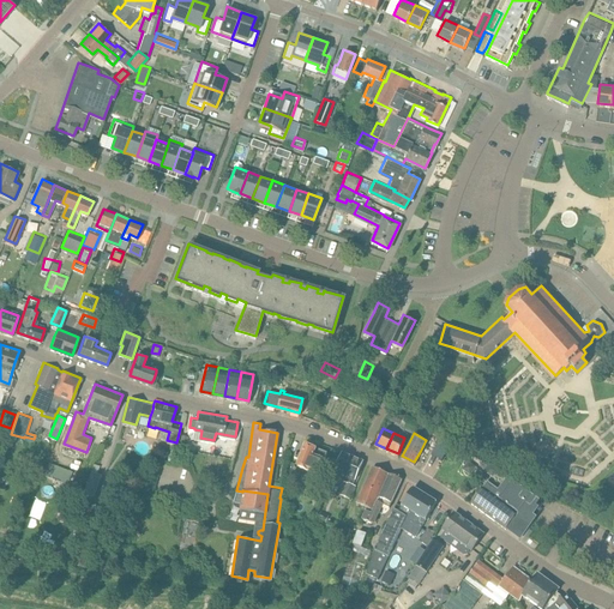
[(304,448),(300,457),(299,459),(300,459),(298,463),(308,466),(319,471),(321,464),(324,465),(326,457),(325,457),(327,450),(315,445),(314,441),(311,439),(306,441),(305,446),(304,446),(304,448)]
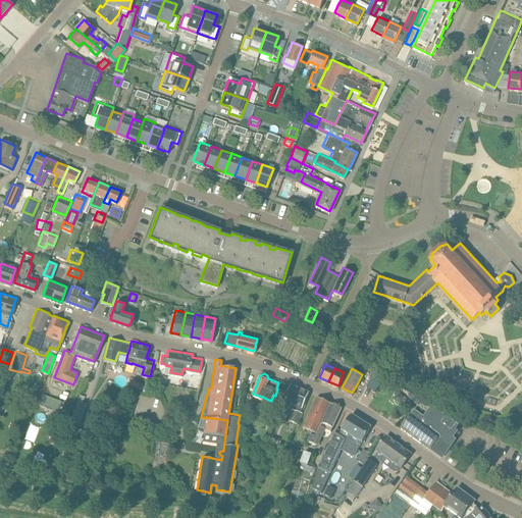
[(292,382),(288,392),(284,398),(294,402),(292,407),(294,408),(290,418),(297,421),(302,411),(300,410),(308,390),(292,382)]
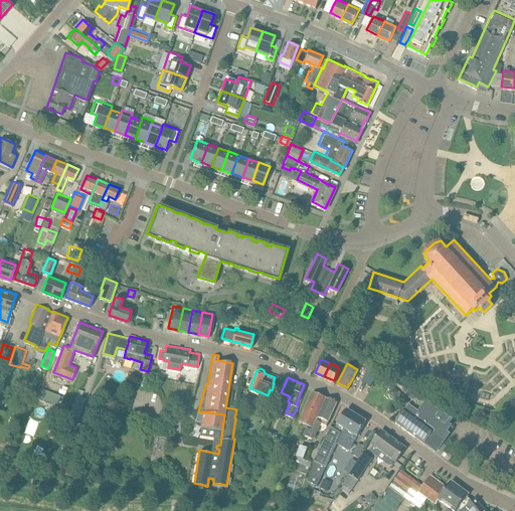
[(392,383),(387,390),(394,396),(399,388),(392,383)]
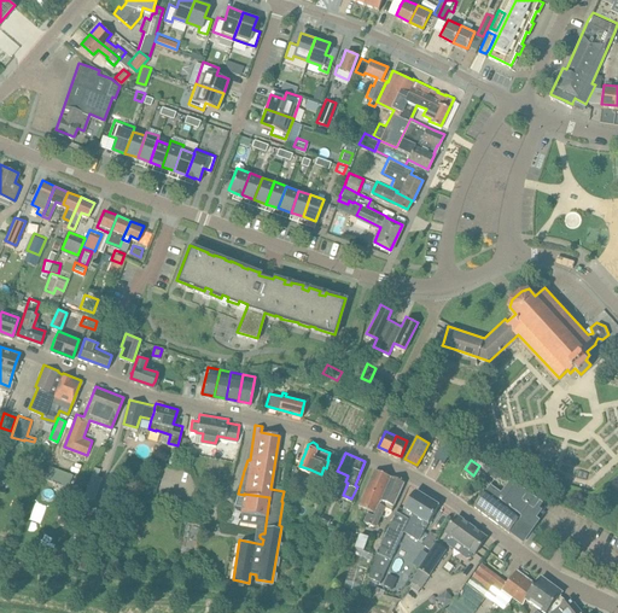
[(50,462),(41,486),(64,495),(73,472),(50,462)]
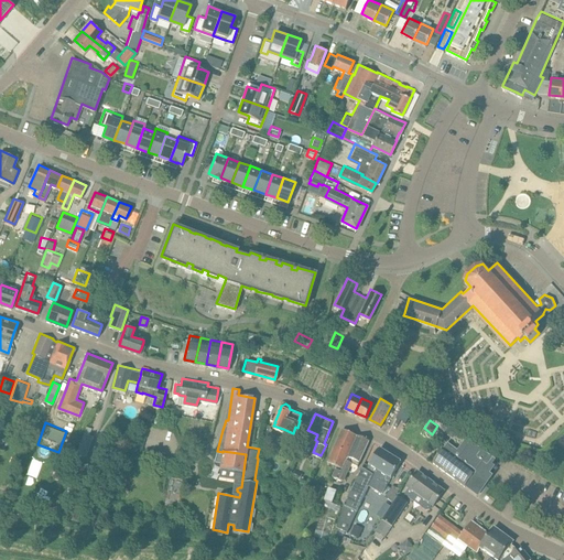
[(451,422),(445,430),(453,437),(459,429),(451,422)]
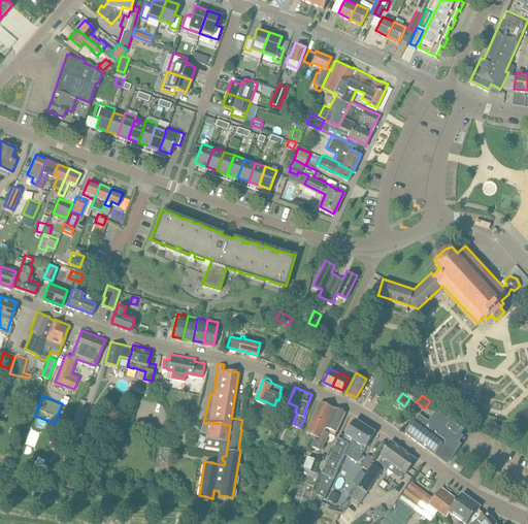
[(78,402),(71,422),(80,425),(88,405),(84,404),(86,398),(80,396),(78,402)]
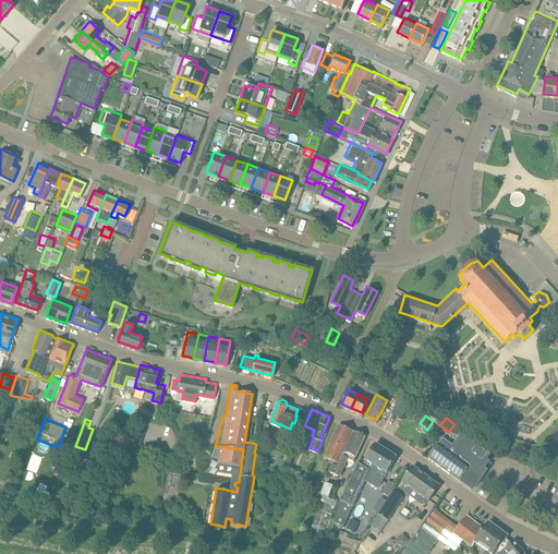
[(340,461),(354,428),(339,421),(335,431),(324,454),(340,461)]
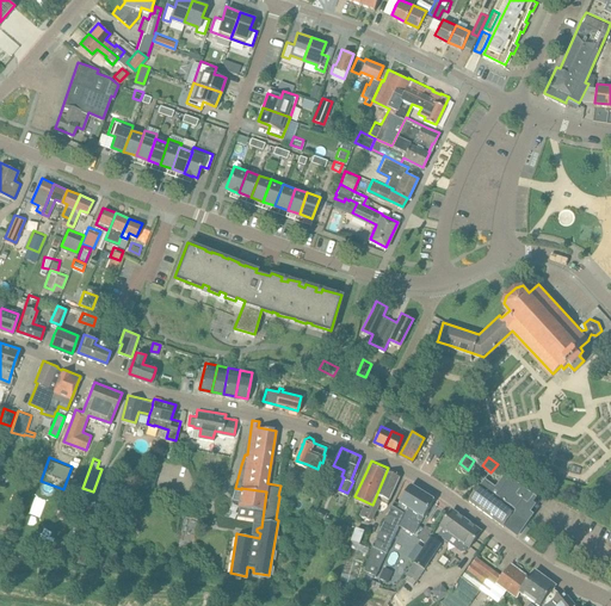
[(388,502),(400,475),(401,474),(388,468),(372,505),(370,507),(364,505),(360,513),(372,518),(375,512),(381,499),(388,502)]
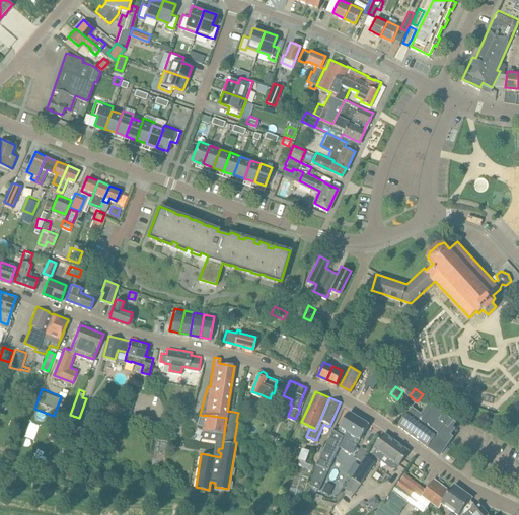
[(413,405),(404,415),(398,423),(428,445),(430,441),(439,448),(459,423),(451,417),(434,403),(429,400),(422,412),(413,405)]
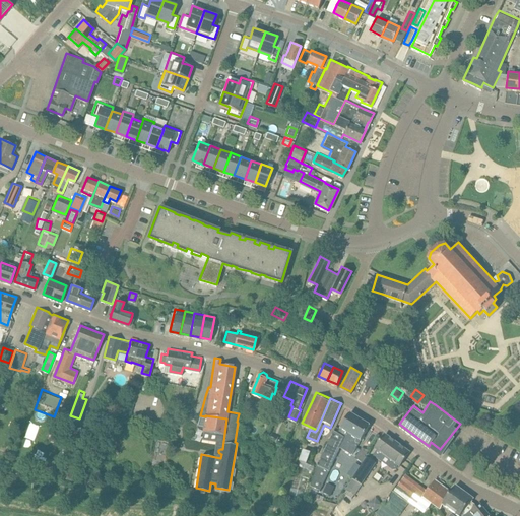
[(351,452),(355,445),(365,432),(370,423),(349,410),(340,426),(335,424),(331,433),(314,468),(315,469),(308,493),(323,498),(324,494),(316,492),(318,487),(320,489),(328,468),(340,444),(351,452)]
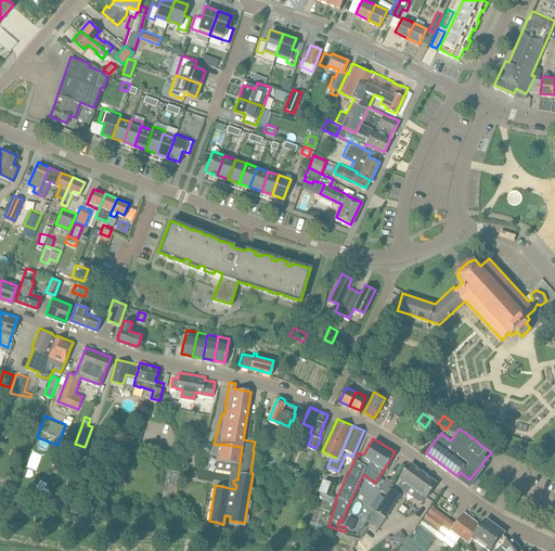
[(219,445),(214,444),(210,452),(217,455),(217,460),(240,463),(242,447),(219,444),(219,445)]
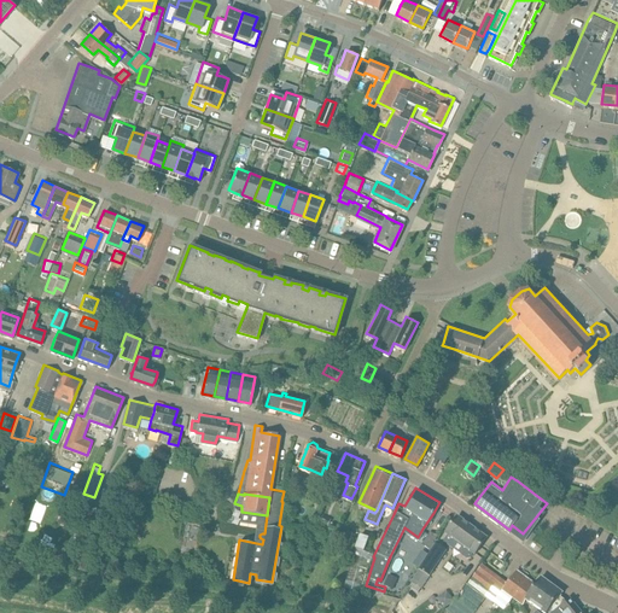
[(322,512),(319,519),(328,523),(331,515),(322,512)]
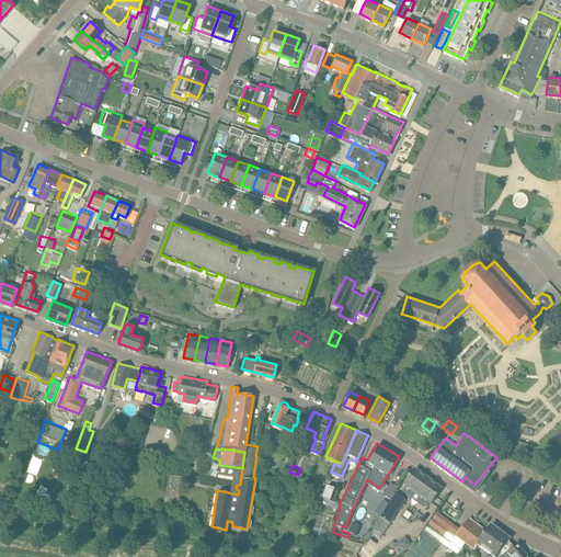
[(404,481),(407,482),(402,489),(413,497),(430,476),(415,465),(404,481)]
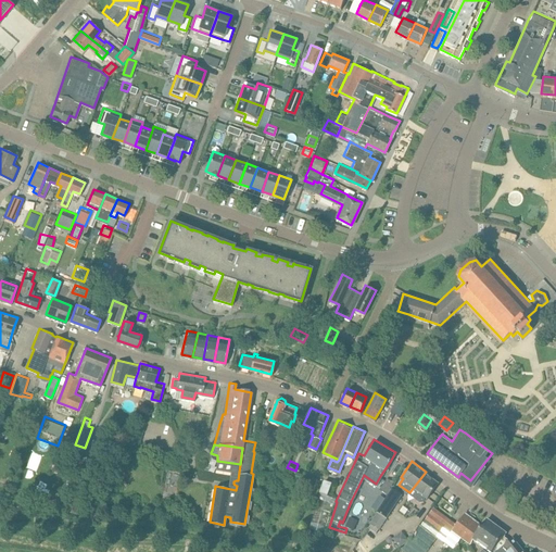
[(439,481),(426,472),(409,492),(413,494),(415,494),(416,497),(419,499),(424,498),(426,496),(427,497),(439,481)]
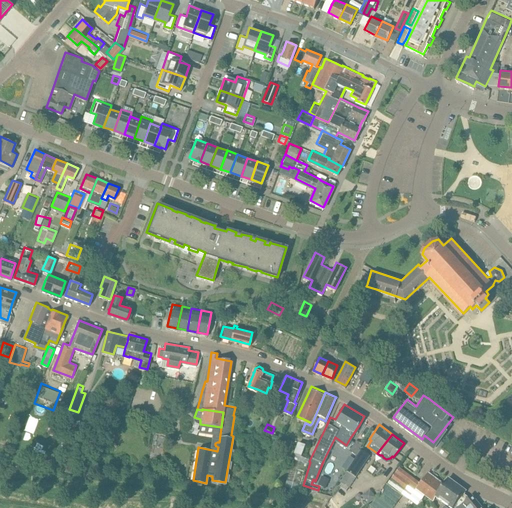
[(284,436),(281,448),(289,450),(292,438),(284,436)]
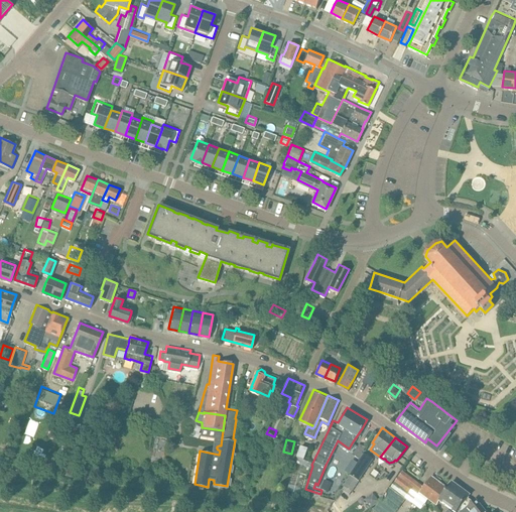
[(353,452),(358,456),(365,444),(359,441),(353,452)]
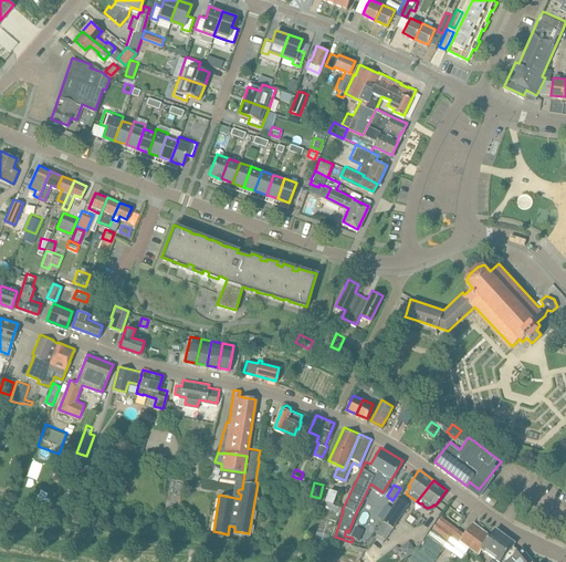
[(334,502),(338,489),(331,487),(326,500),(334,502)]
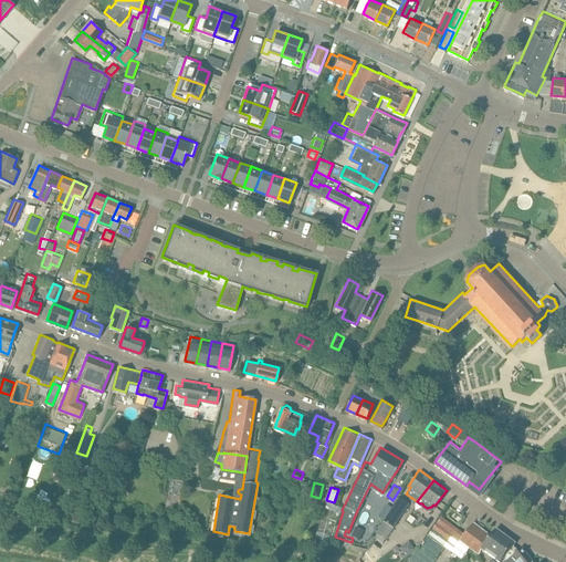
[(376,530),(377,531),(375,534),(384,540),(386,536),(386,537),(409,501),(399,495),(389,511),(389,510),(385,516),(376,530)]
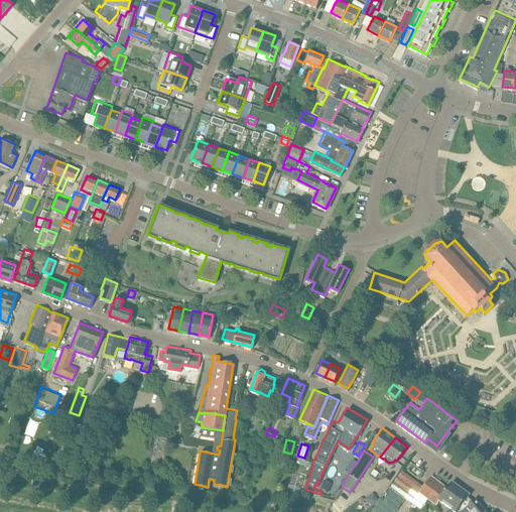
[(63,463),(60,472),(72,475),(74,465),(63,463)]
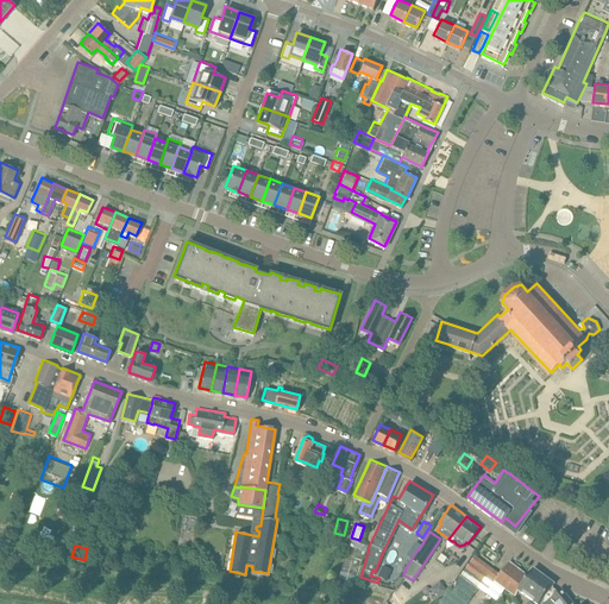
[(199,547),(193,551),(198,558),(203,553),(199,547)]
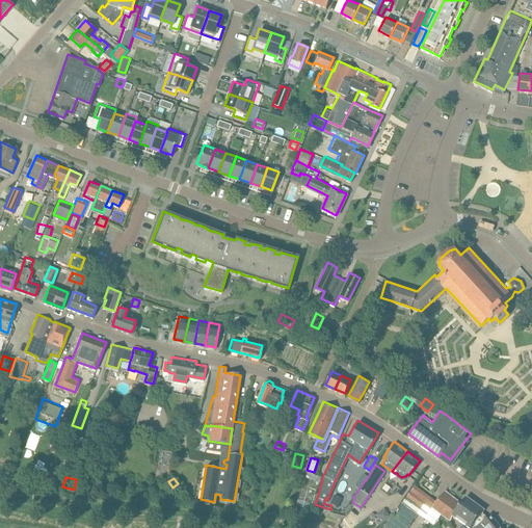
[(425,500),(410,489),(406,495),(421,505),(425,500)]
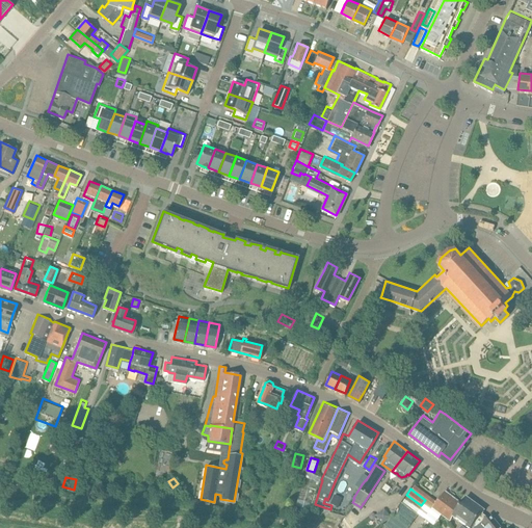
[(461,501),(445,489),(432,505),(449,518),(461,501)]
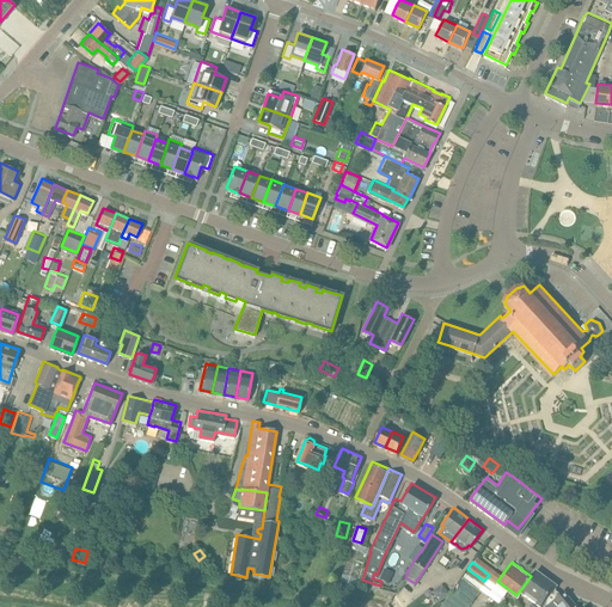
[(385,564),(380,576),(389,580),(395,569),(385,564)]
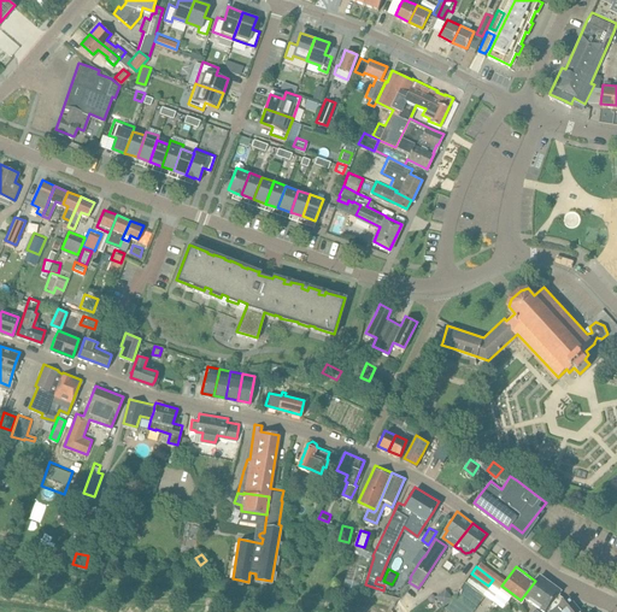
[(546,611),(559,592),(562,589),(541,574),(535,581),(521,600),(522,600),(526,595),(546,611)]
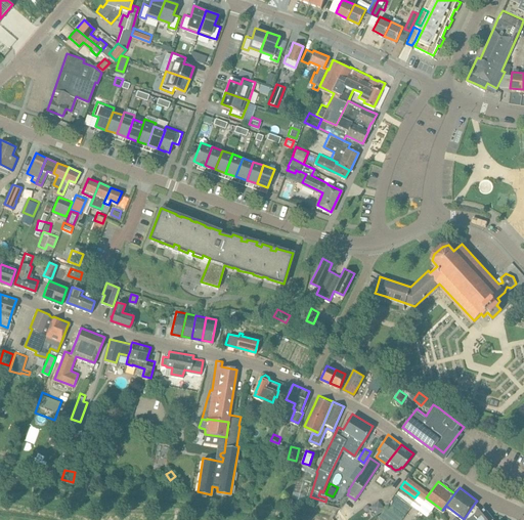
[(369,502),(374,512),(384,507),(380,497),(369,502)]
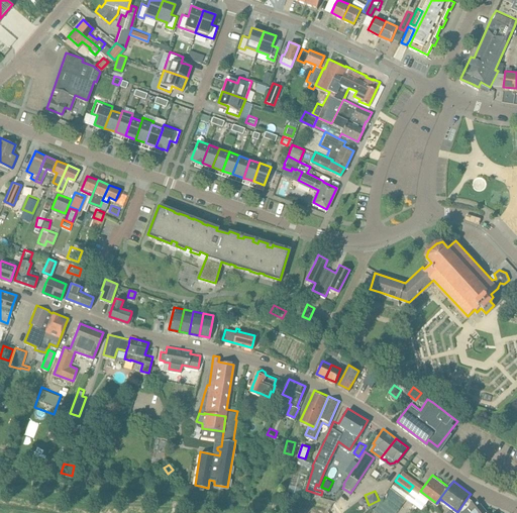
[(489,512),(477,498),(469,504),(458,512),(489,512)]
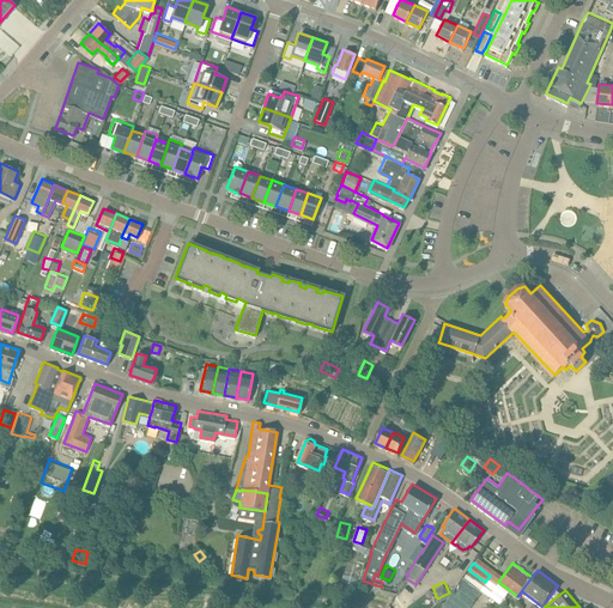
[(392,607),(395,607),(401,603),(394,594),(386,600),(392,607)]
